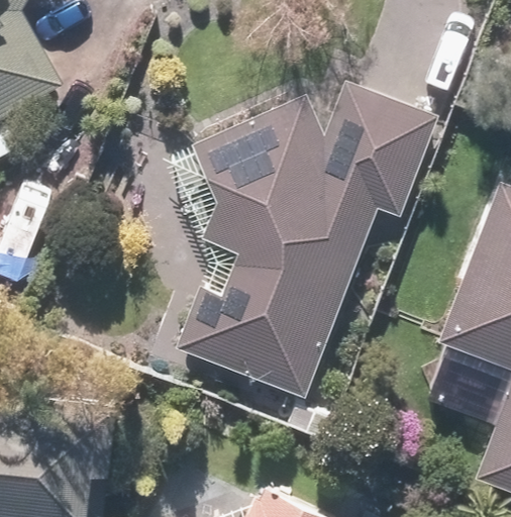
[(0,0),(0,120),(64,86),(22,12),(28,0),(0,0)]
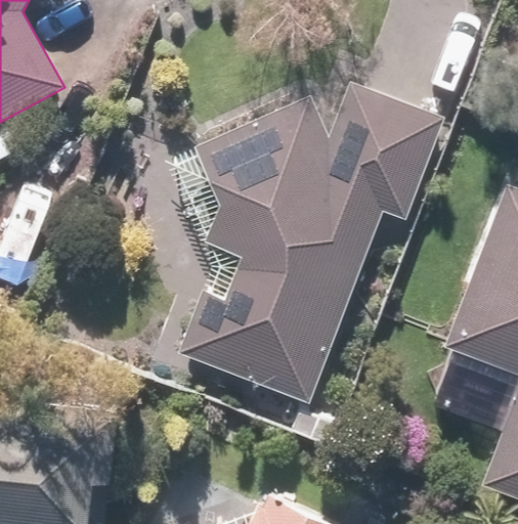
[(195,147),(220,207),(206,244),(242,257),(224,303),(202,295),(179,354),(309,403),(383,212),(406,221),(445,120),(350,83),(329,138),(311,97),(195,147)]
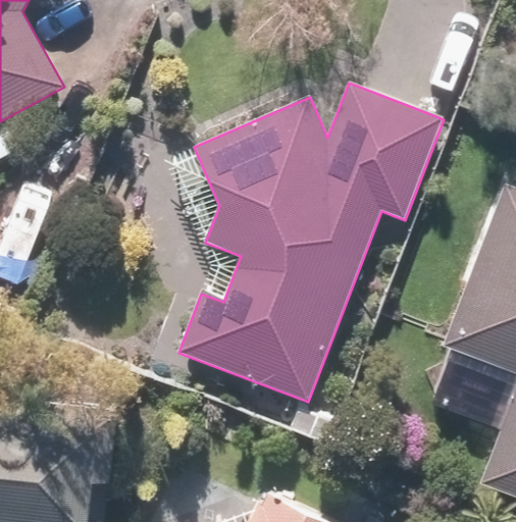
[(515,189),(506,185),(463,294),(461,293),(442,343),(515,371),(515,383),(478,480),(515,494),(515,189)]
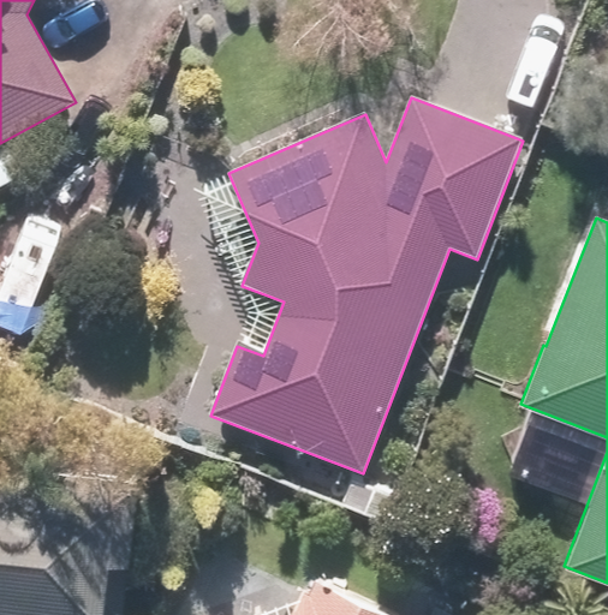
[(0,614),(97,614),(103,567),(126,569),(136,484),(0,470),(0,471),(0,614)]
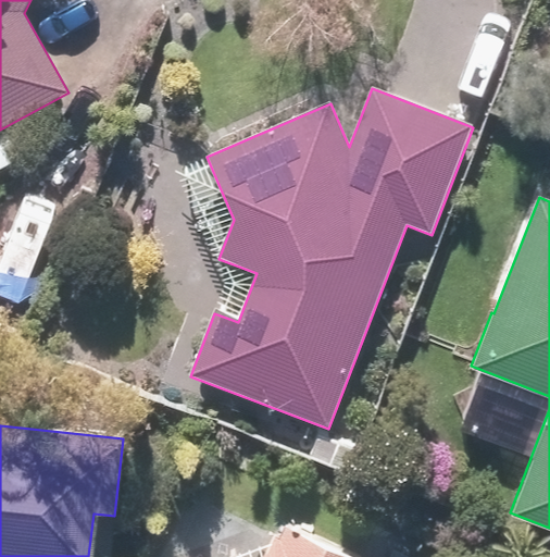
[(203,505),(186,497),(160,556),(367,556),(370,553),(283,517),(288,504),(216,473),(203,505)]
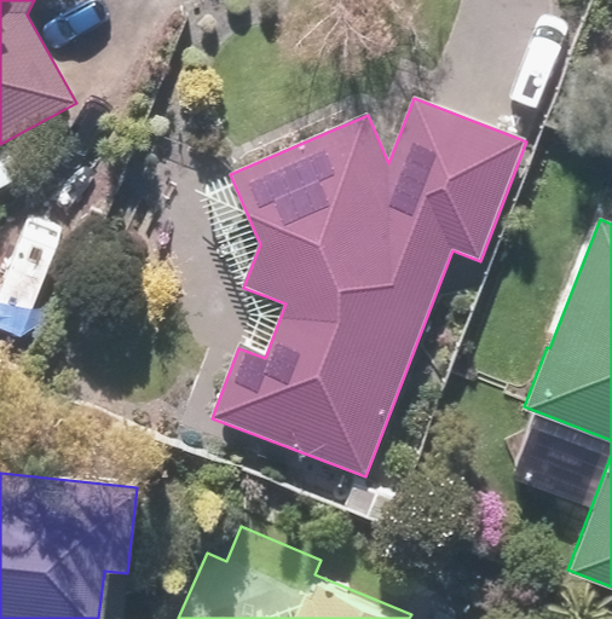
All buildings are outlined.
